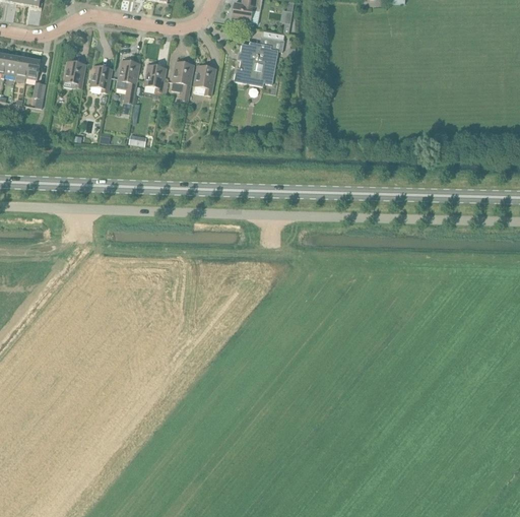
[(242,0),(242,3),(235,2),(232,18),(250,21),(252,9),(260,10),(262,0),(242,0)]
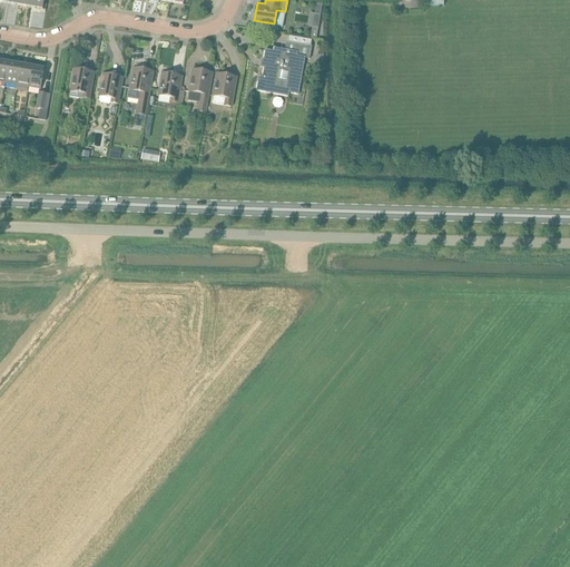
[(312,25),(311,35),(316,36),(322,2),(316,1),(314,10),(312,25)]
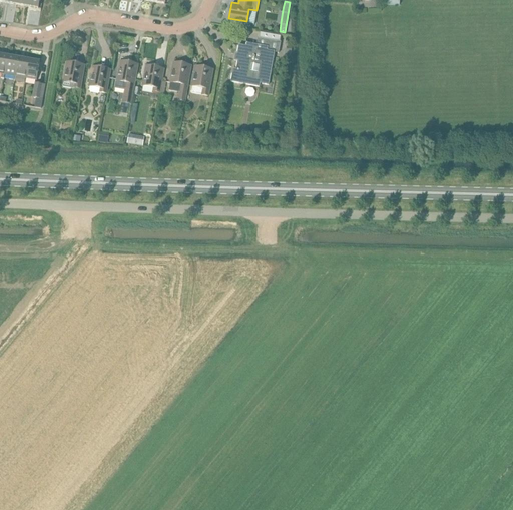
[(238,52),(236,67),(232,66),(230,79),(260,84),(260,81),(268,82),(274,49),(279,50),(281,39),(258,35),(257,43),(246,41),(245,44),(238,42),(236,52),(238,52)]
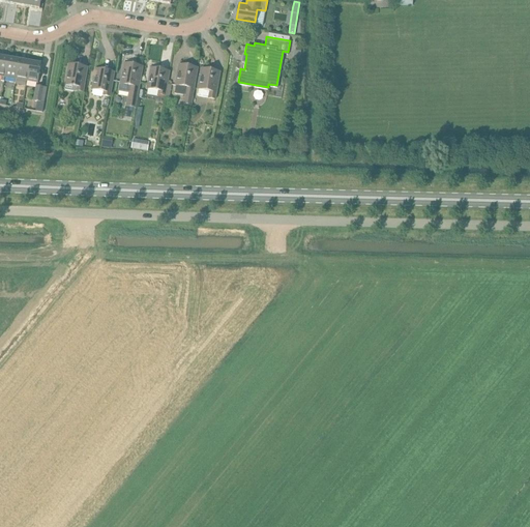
[(4,78),(5,75),(8,56),(0,54),(0,74),(2,74),(1,78),(4,78)]
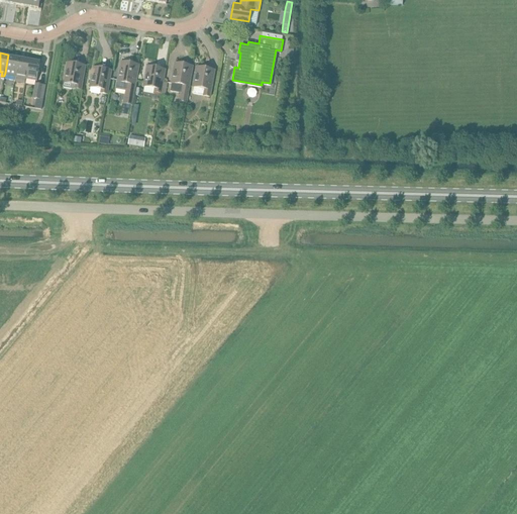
[(19,56),(8,55),(5,73),(15,75),(19,56)]
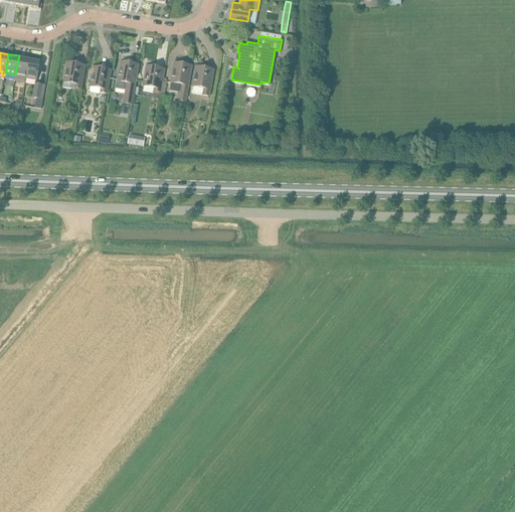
[(19,55),(15,74),(26,76),(29,57),(19,55)]
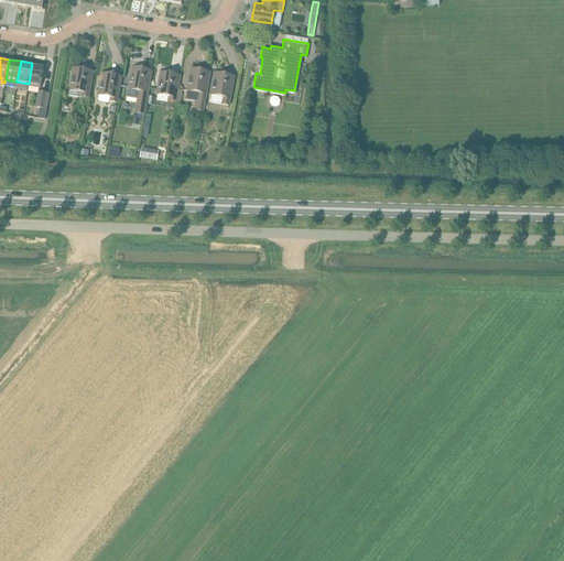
[(44,65),(32,63),(29,84),(40,86),(44,65)]
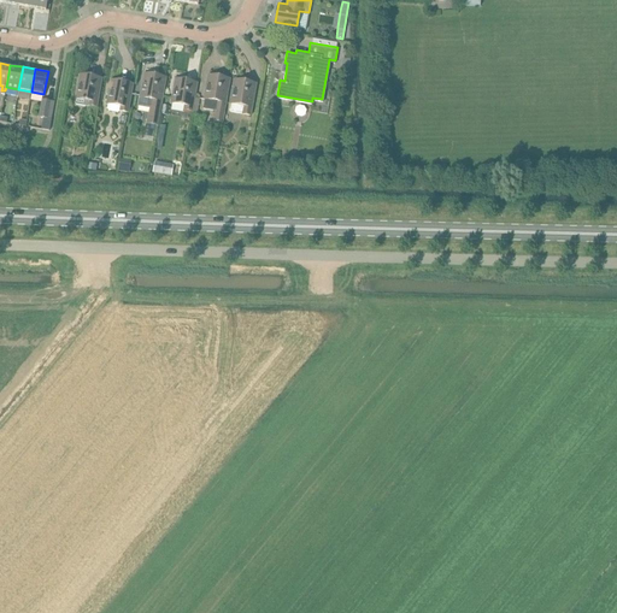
[(144,71),(140,94),(139,104),(150,106),(147,122),(158,123),(162,101),(163,95),(166,75),(144,71)]
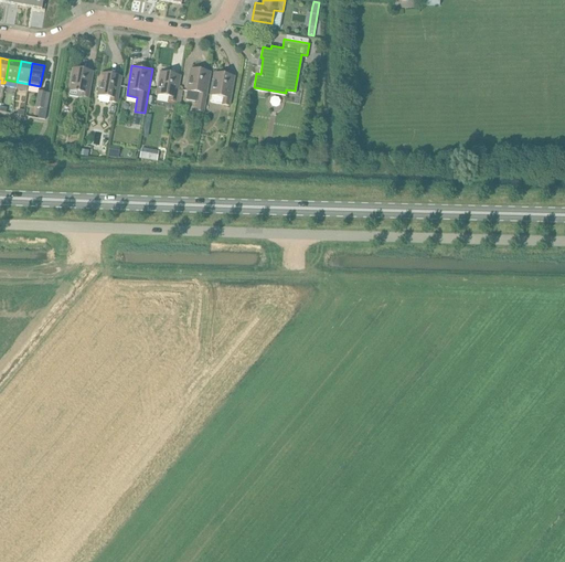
[(93,70),(86,69),(73,66),(68,92),(70,93),(80,95),(81,94),(88,95),(93,70)]
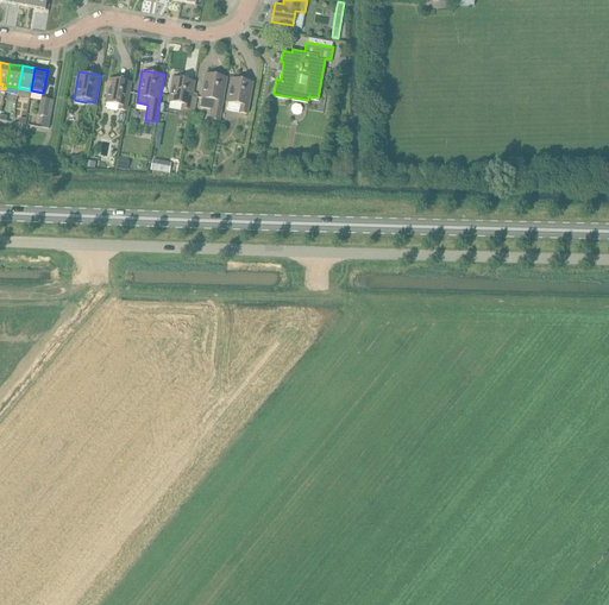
[(209,101),(214,102),(212,117),(219,119),(227,75),(206,71),(201,95),(202,95),(200,102),(202,105),(207,105),(208,104),(209,101)]
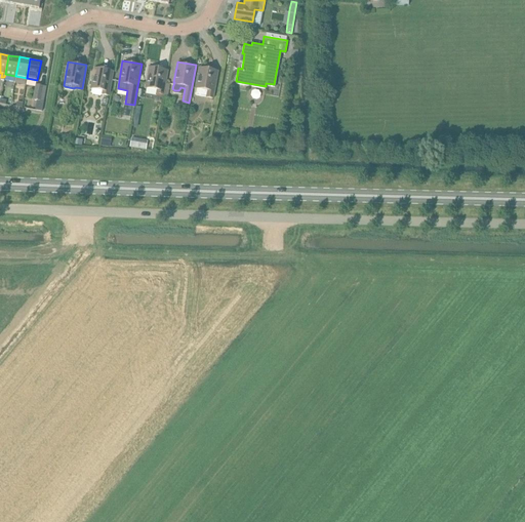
[(94,66),(92,76),(91,86),(91,90),(92,92),(99,93),(102,92),(102,91),(109,93),(113,69),(94,66)]
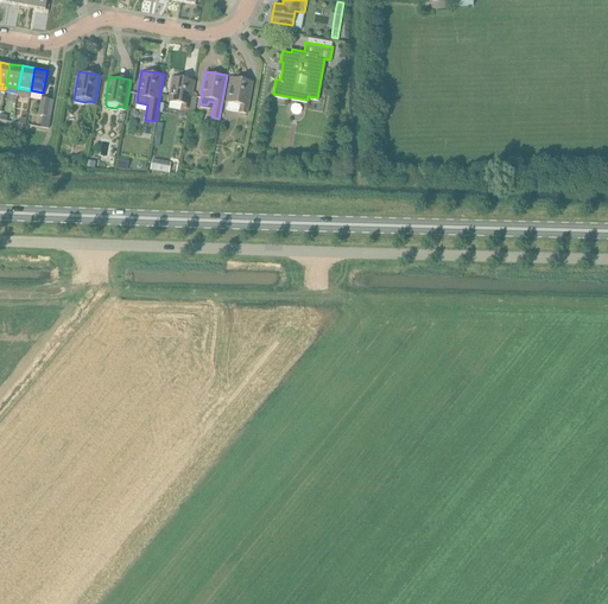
[(172,76),(171,87),(169,99),(182,101),(182,106),(189,107),(192,93),(194,80),(172,76)]
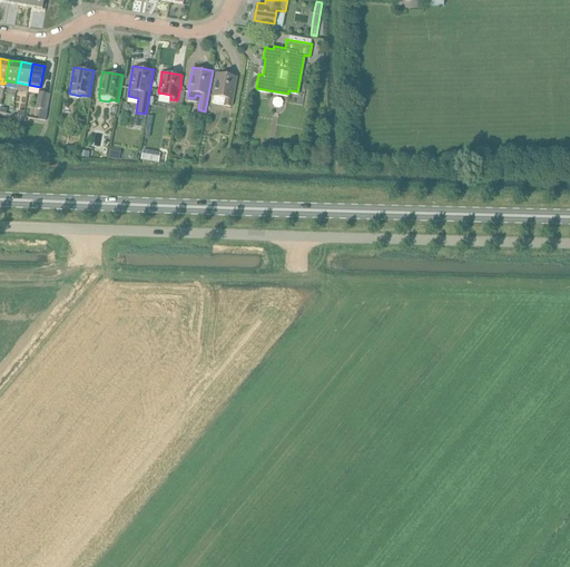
[(216,71),(213,94),(212,99),(213,101),(232,104),(236,75),(216,71)]
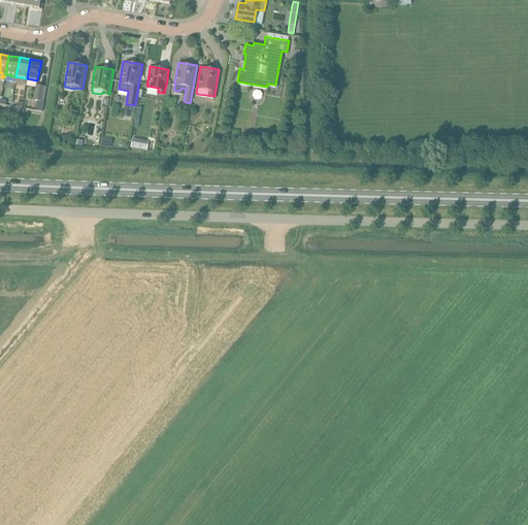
[(43,100),(46,85),(35,83),(33,98),(43,100)]
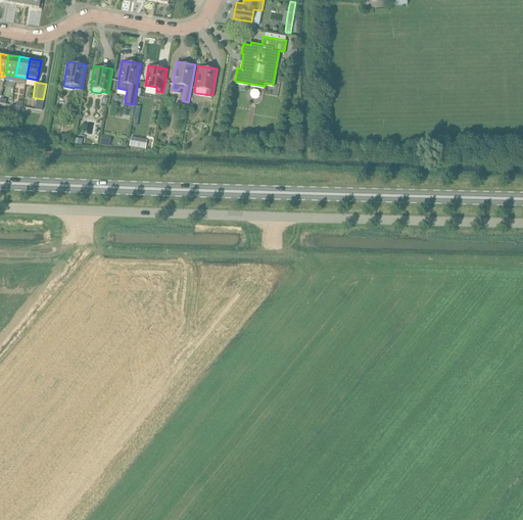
[(101,132),(100,142),(109,144),(111,134),(101,132)]
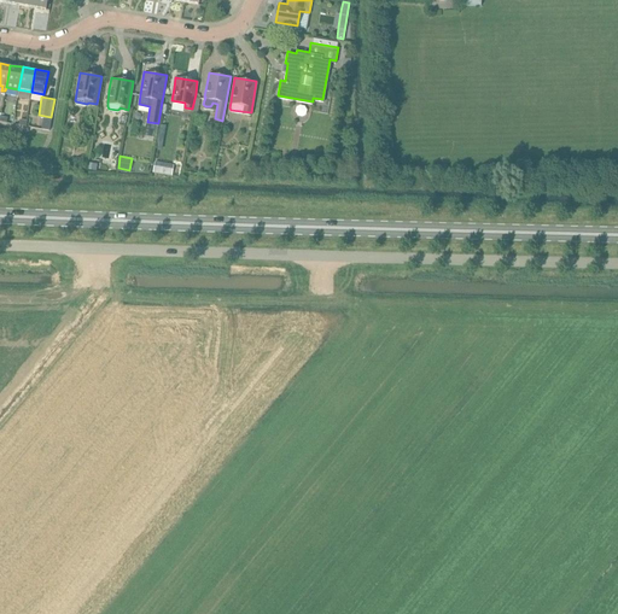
[(153,171),(173,173),(174,161),(153,159),(153,171)]
